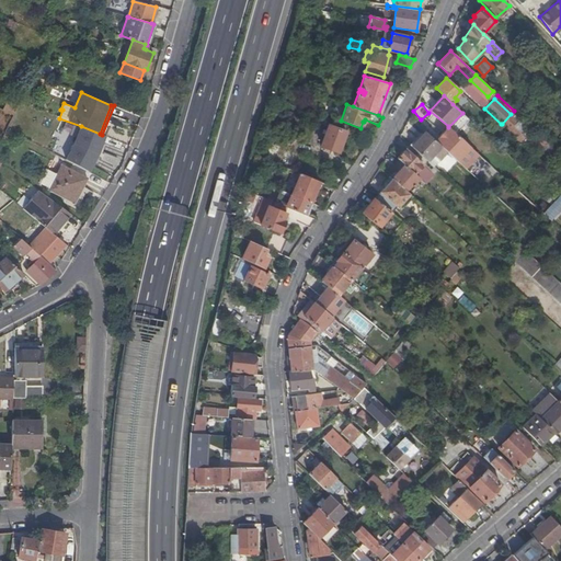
[(522,125),(525,122),(514,111),(511,114),(502,124),(506,128),(511,123),(517,128),(521,125),(522,125)]
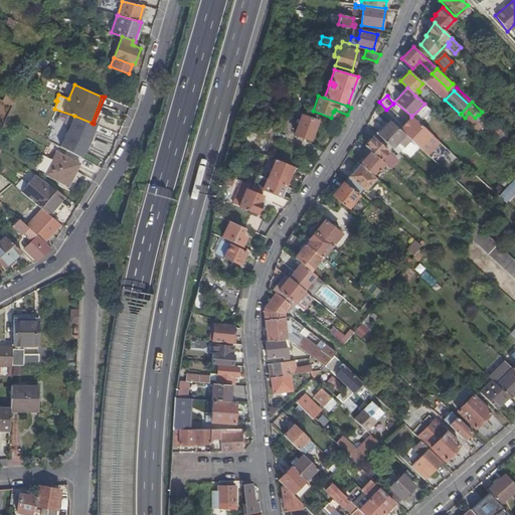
[(483,127),(475,118),(469,113),(465,118),(479,131),(483,127)]
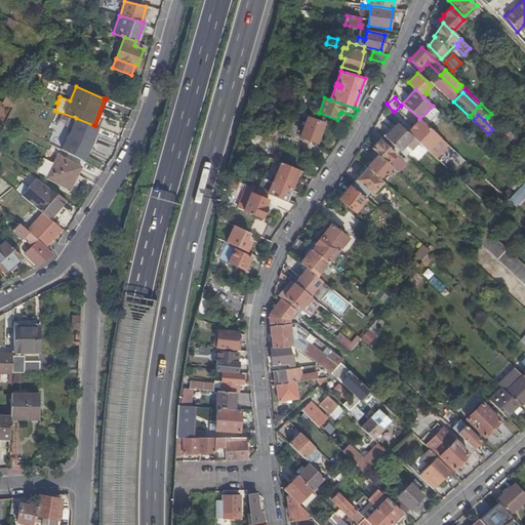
[(323,123),(319,121),(308,117),(300,136),(316,143),(323,123)]
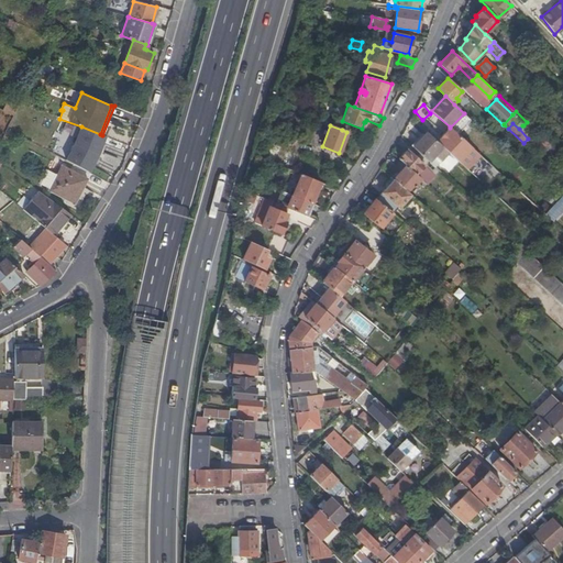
[(100,134),(81,127),(77,136),(77,135),(74,143),(98,155),(106,136),(102,135),(100,134)]
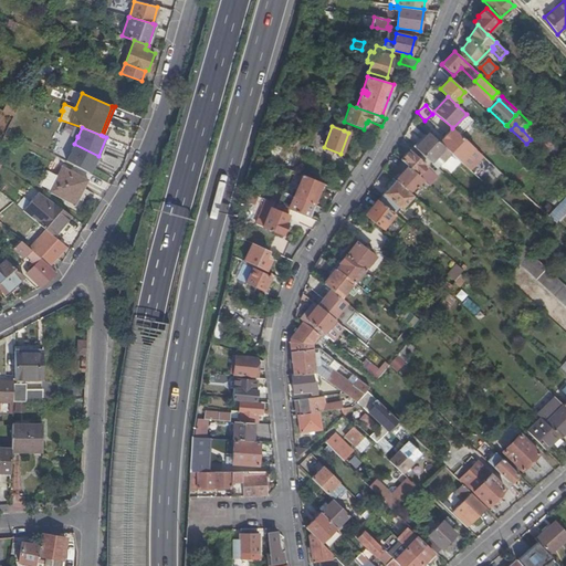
[(452,128),(452,127),(439,142),(452,154),(470,169),(482,156),(452,128)]
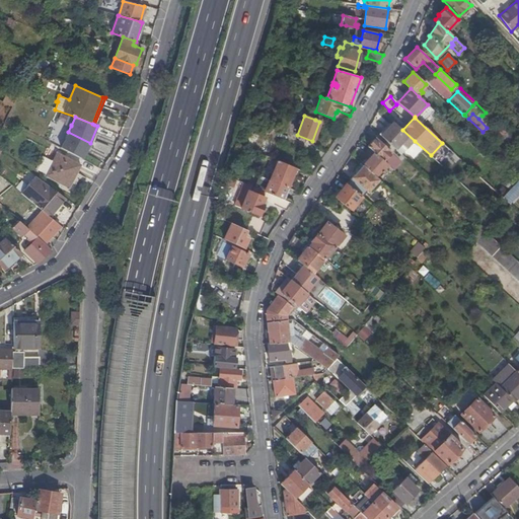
[(60,144),(68,122),(58,119),(50,140),(60,144)]
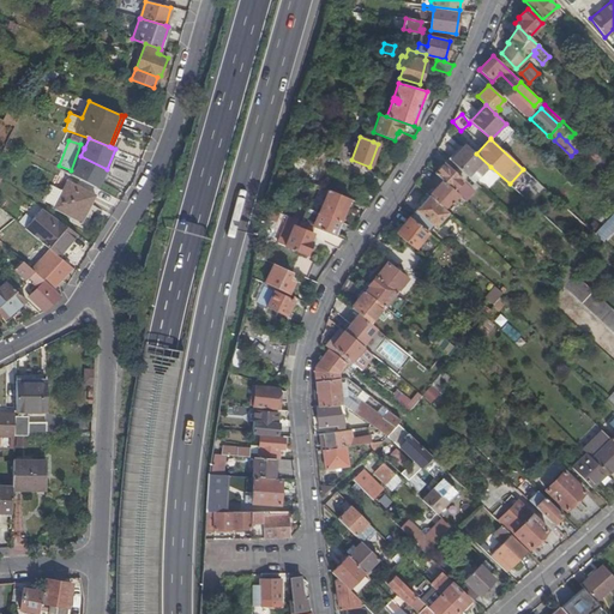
[(476,154),(465,144),(462,146),(450,160),(467,175),(475,184),(491,167),(476,154)]
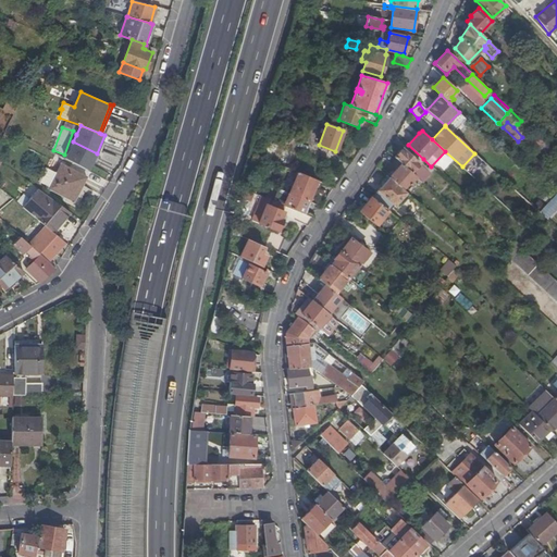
[(417,132),(406,144),(407,144),(408,145),(419,133),(417,132)]
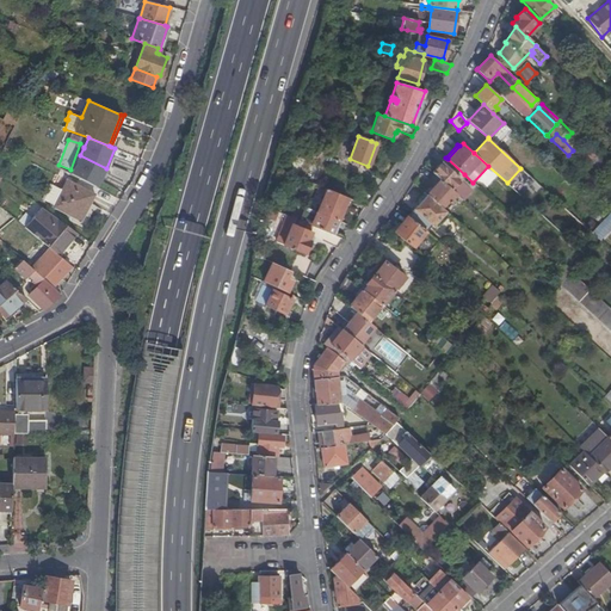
[(106,168),(80,155),(72,174),(98,186),(106,168)]
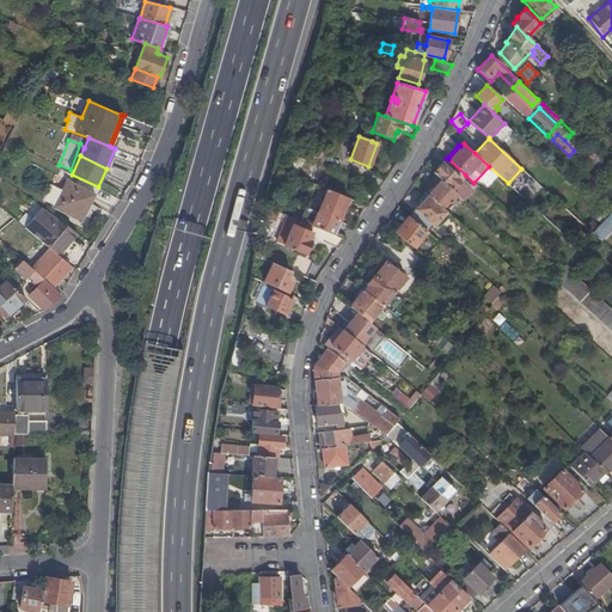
[(448,159),(447,158),(442,163),(433,172),(435,175),(450,188),(452,189),(460,181),(460,179),(465,175),(448,159)]
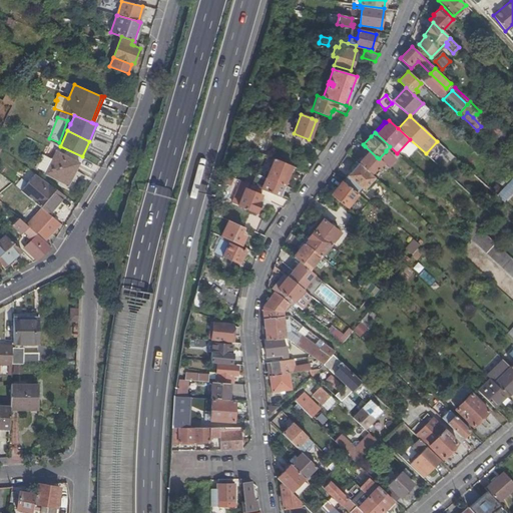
[(239,143),(231,162),(238,165),(246,146),(239,143)]
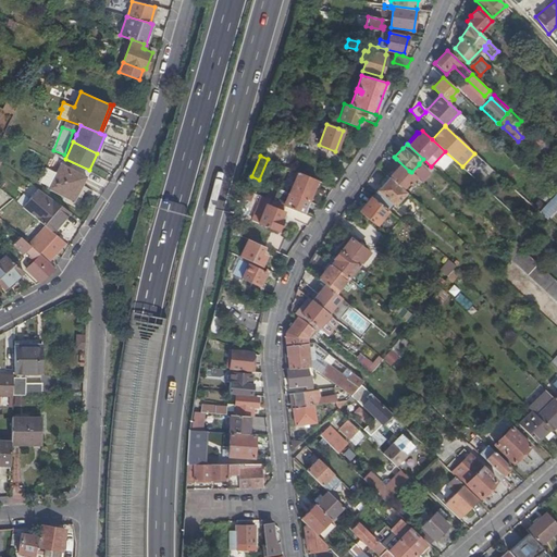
[(395,170),(388,177),(403,189),(409,182),(406,180),(404,176),(405,174),(409,171),(396,159),(390,166),(395,170)]
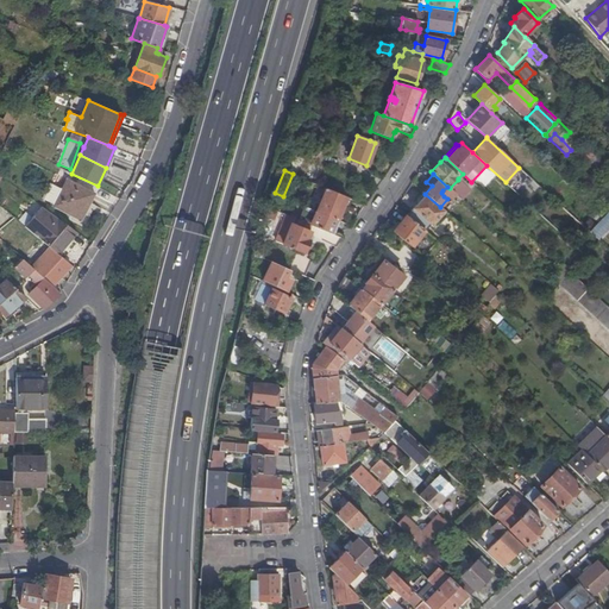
[(76,190),(92,200),(95,194),(68,180),(64,184),(76,190)]
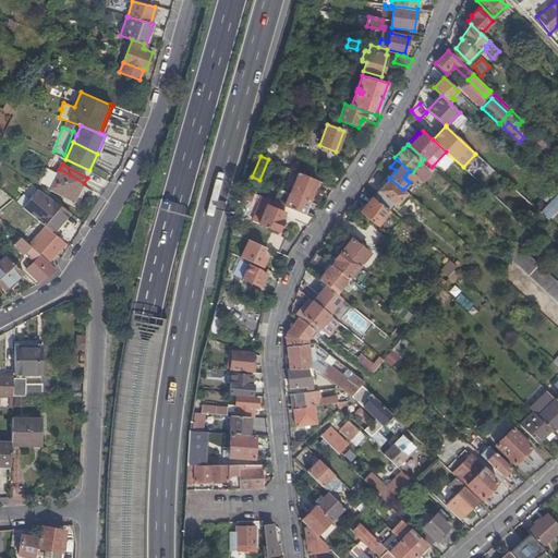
[(83,185),(84,183),(70,174),(59,169),(57,173),(47,168),(39,181),(49,186),(49,189),(68,198),(74,202),(83,185)]
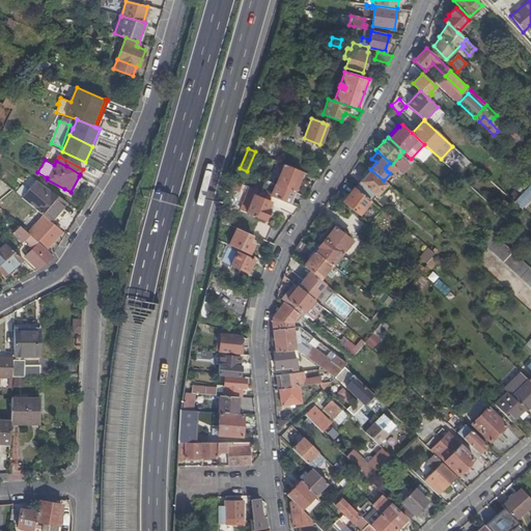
[(299,187),(305,172),(284,164),(275,184),(294,192),(297,186),(299,187)]
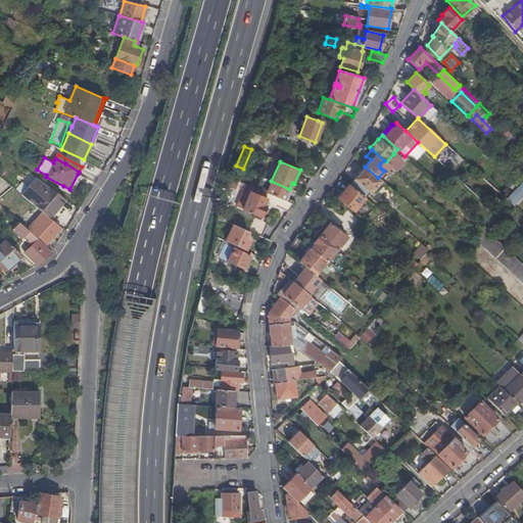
[(378,178),(365,167),(354,178),(348,185),(365,198),(369,193),(370,194),(381,181),(378,178)]
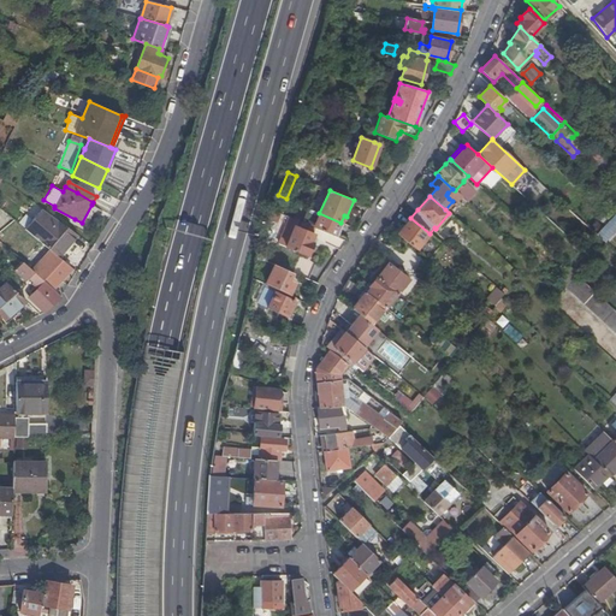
[(96,207),(92,205),(82,223),(75,219),(73,223),(86,230),(96,207)]
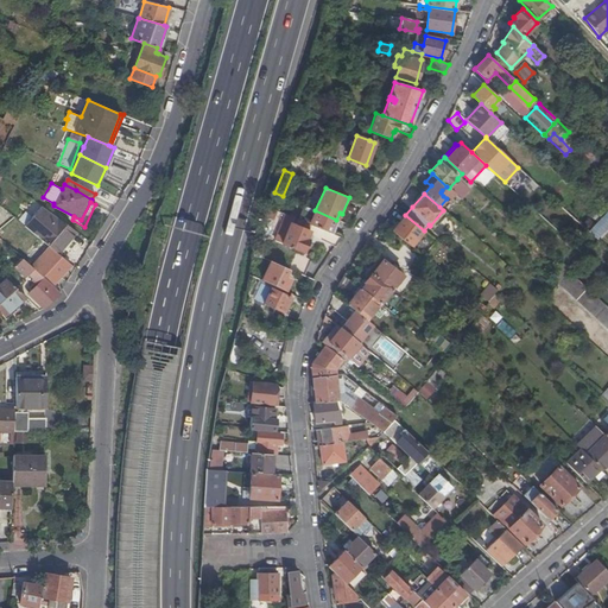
[(59,254),(77,232),(42,206),(26,226),(50,247),(59,254)]
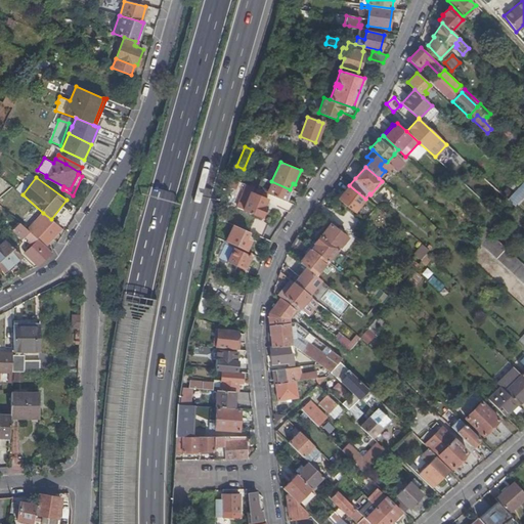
[(262,177),(261,177),(256,189),(267,193),(278,199),(287,202),(292,190),(290,189),(271,181),(265,179),(262,177)]
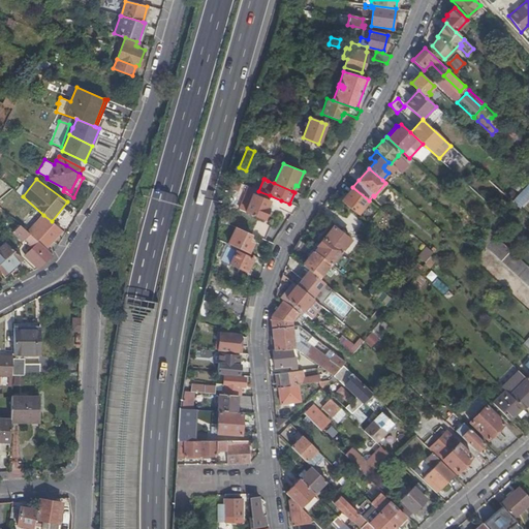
[(528,193),(528,181),(523,188),(519,192),(525,197),(528,193)]
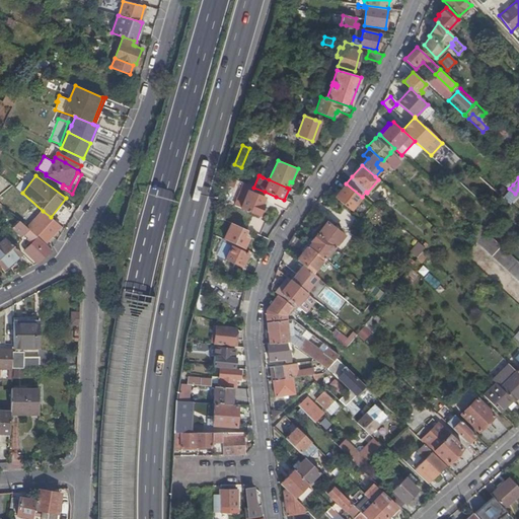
[(243,182),(236,179),(233,187),(239,190),(242,188),(243,182)]
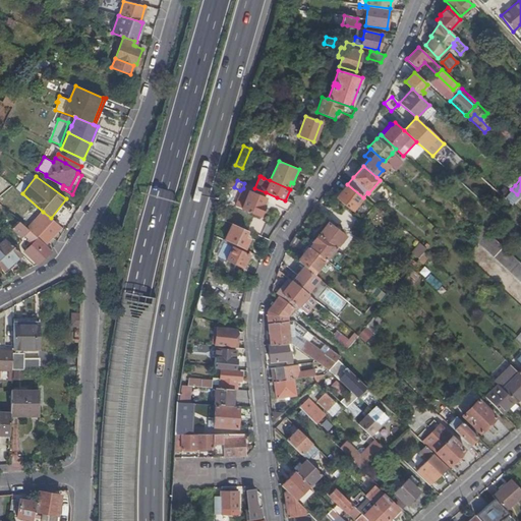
[(363,197),(347,184),(336,198),(351,211),(363,197)]
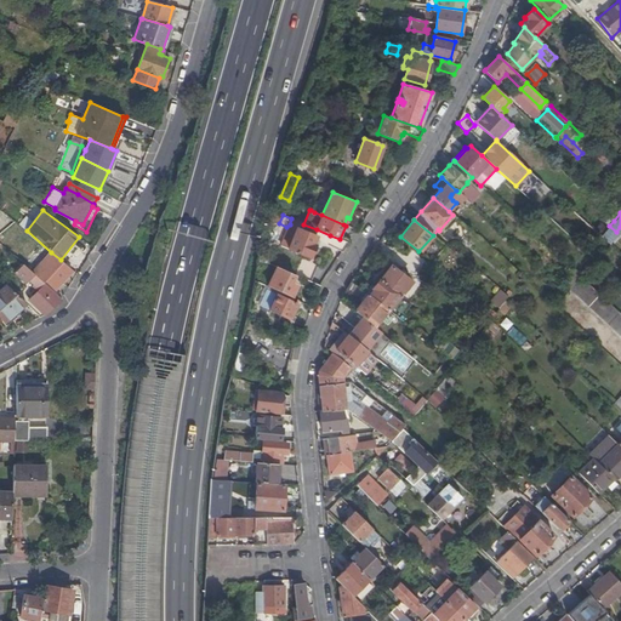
[(303,224),(300,222),(295,232),(290,245),(289,249),(309,257),(315,245),(313,244),(317,237),(314,235),(317,229),(303,224)]
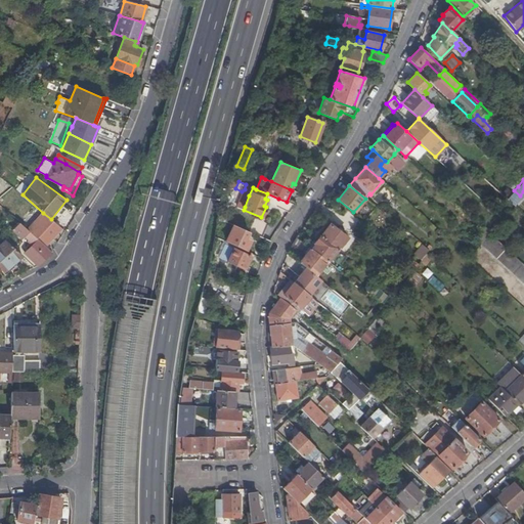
[(374,201),(381,207),(392,194),(386,188),(374,201)]
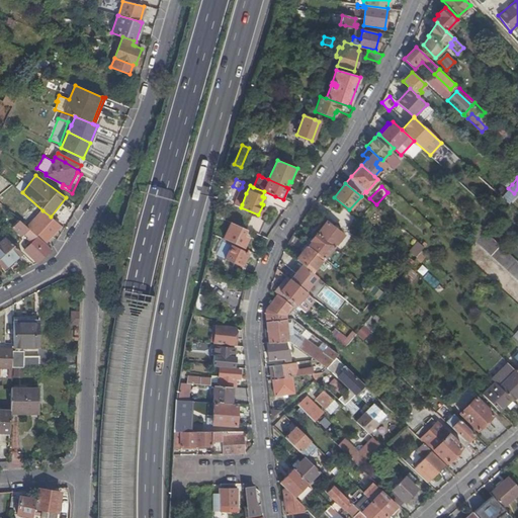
[(514,193),(508,188),(501,196),(507,201),(514,193)]
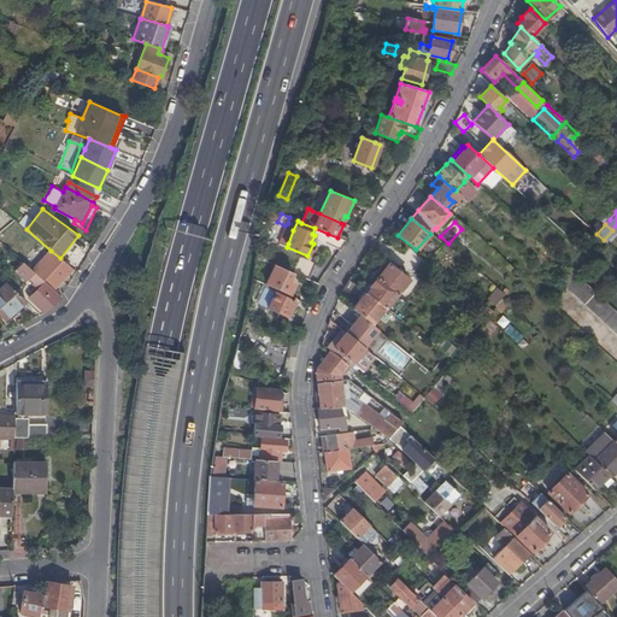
[(281,240),(288,244),(293,230),(286,227),(281,240)]
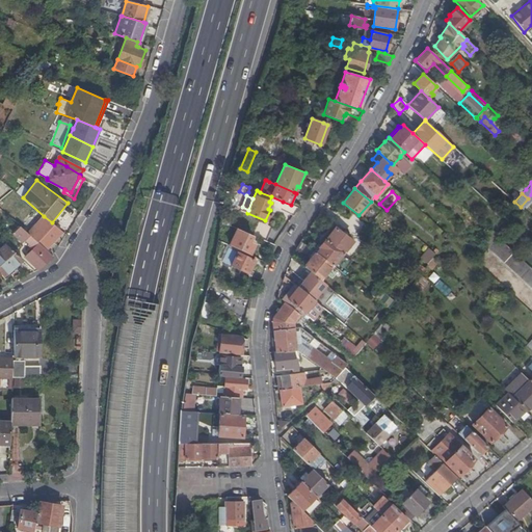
[(280,208),(293,215),(298,208),(291,205),(283,202),(280,208)]
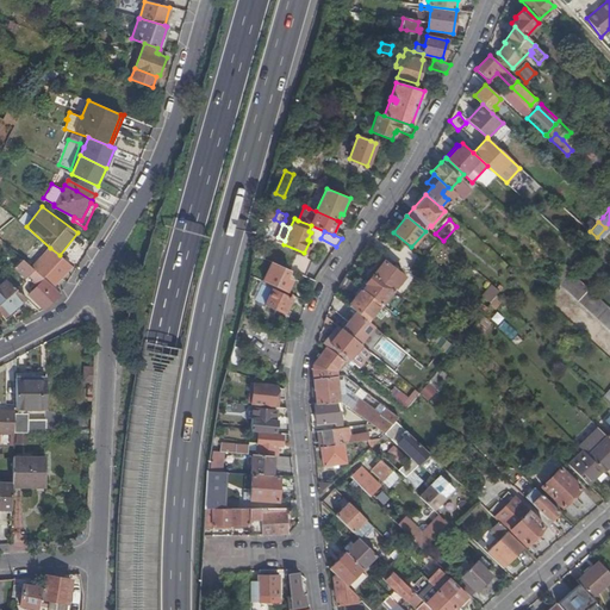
[(32,267),(43,277),(44,275),(54,284),(72,266),(60,255),(50,248),(32,267)]
